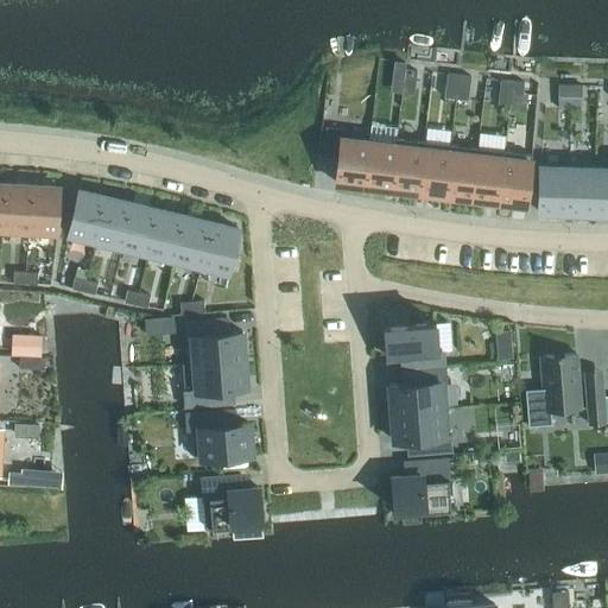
[(401,93),(413,94),(417,70),(405,69),(401,93)]
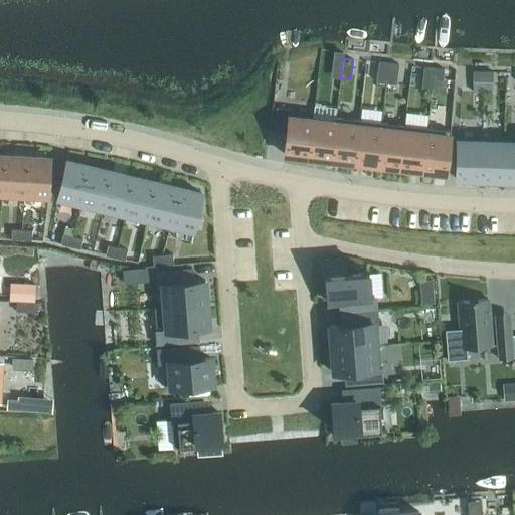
[(386,82),(389,63),(380,62),(377,81),(386,82)]
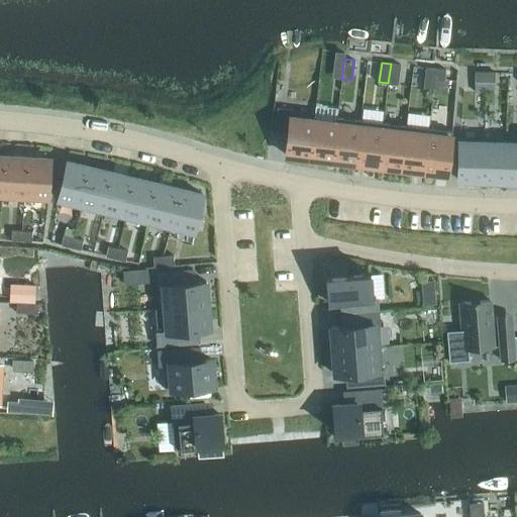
[(401,66),(391,64),(388,83),(398,85),(401,66)]
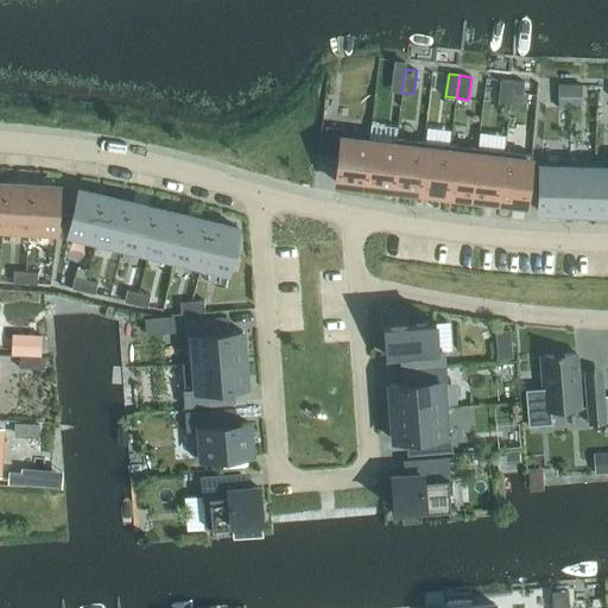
[(511,93),(512,81),(500,80),(498,103),(510,105),(511,93)]
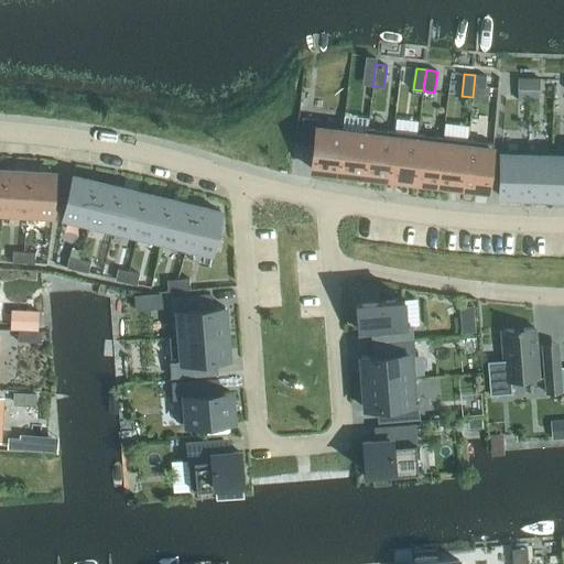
[(486,75),(475,75),(474,86),(485,86),(486,75)]
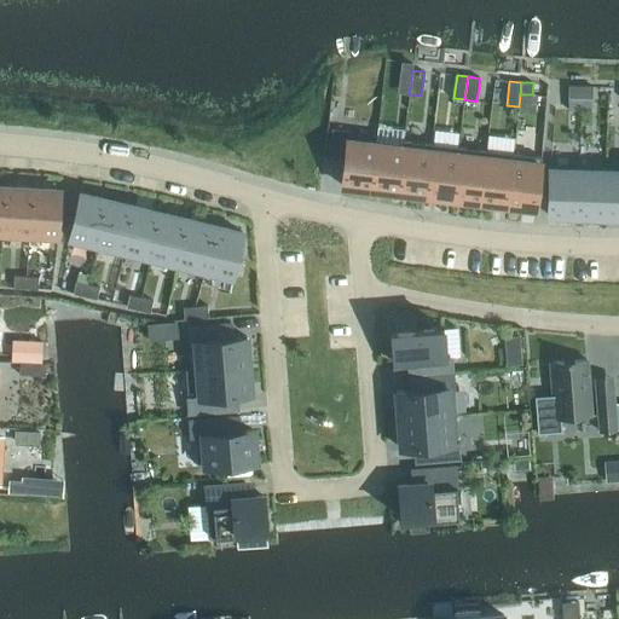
[(580,98),(580,86),(568,86),(568,98),(580,98)]
